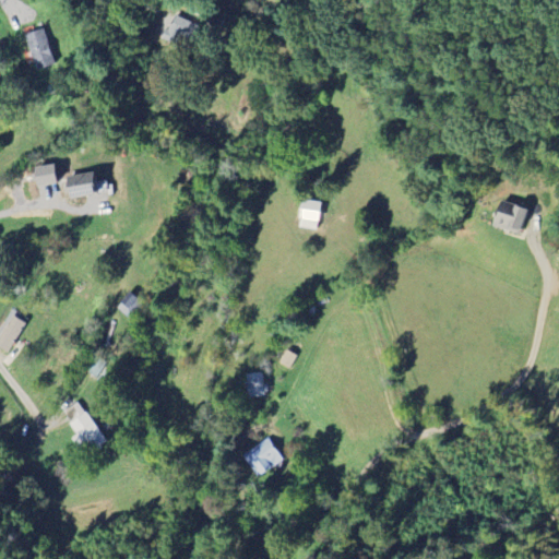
[(177,45),(179,39),(189,44),(198,25),(177,15),(165,40),(177,45)]
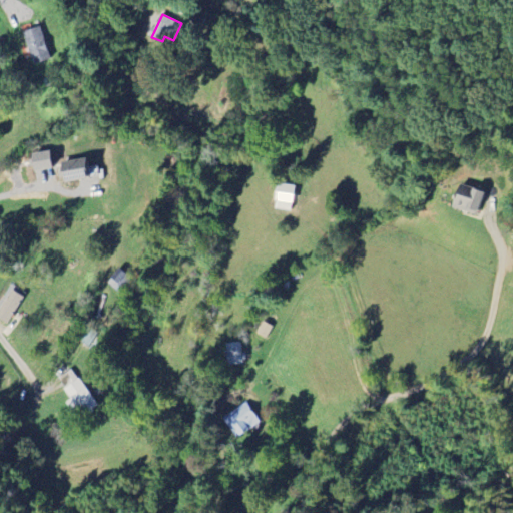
[(33,65),(51,60),(40,26),(23,32),(33,65)]
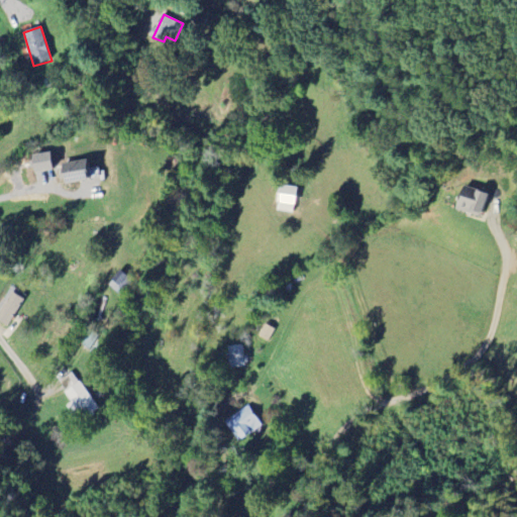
[(53,171),(50,152),(31,154),(33,173),(53,171)]
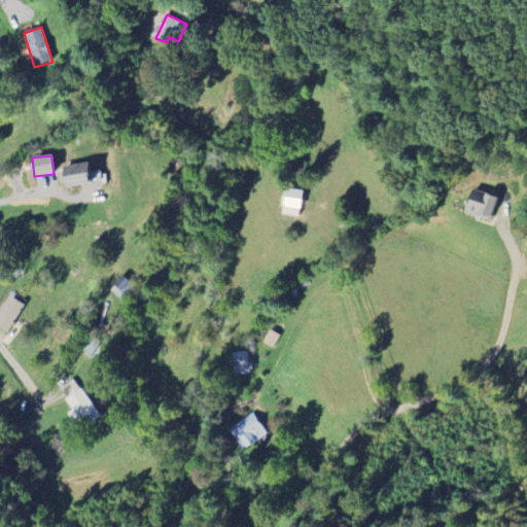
[(63,167),(66,187),(92,183),(88,163),(63,167)]
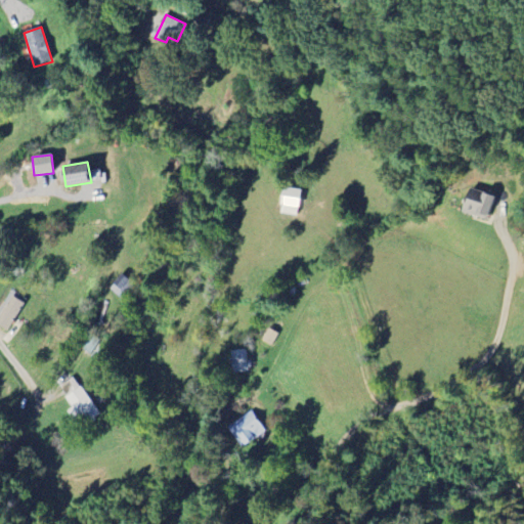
[(300,189),(282,187),(280,214),(298,215),(300,189)]
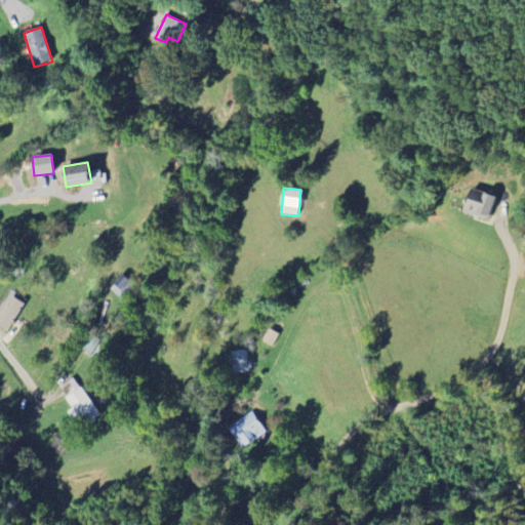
[(496,198),(471,189),(462,212),(488,221),(496,198)]
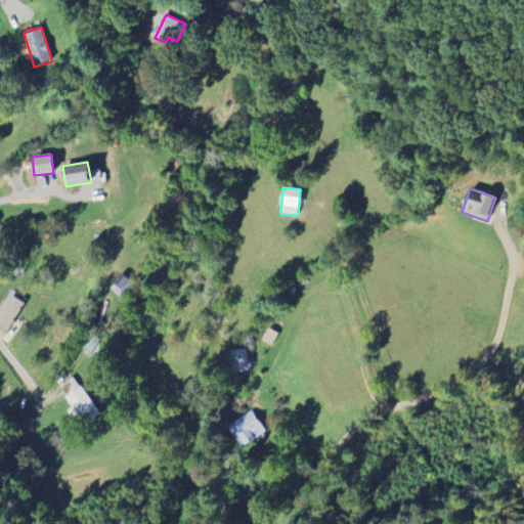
[(0,315),(0,326),(8,332),(23,301),(10,295),(0,315)]
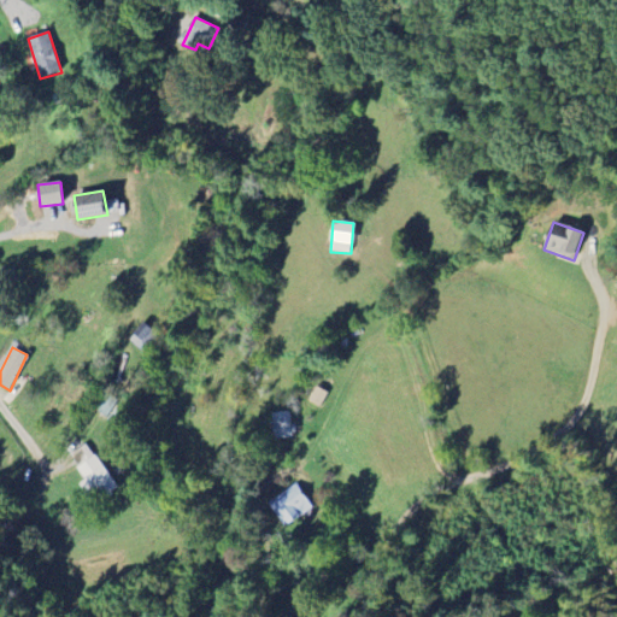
[(321,407),(328,393),(316,387),(309,401),(321,407)]
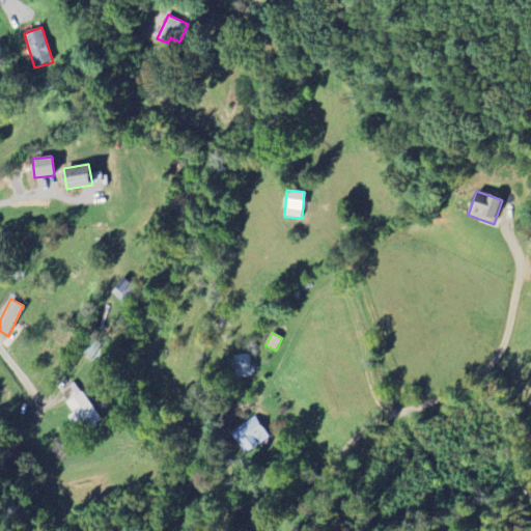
[(233,356),(236,379),(253,376),(250,354),(233,356)]
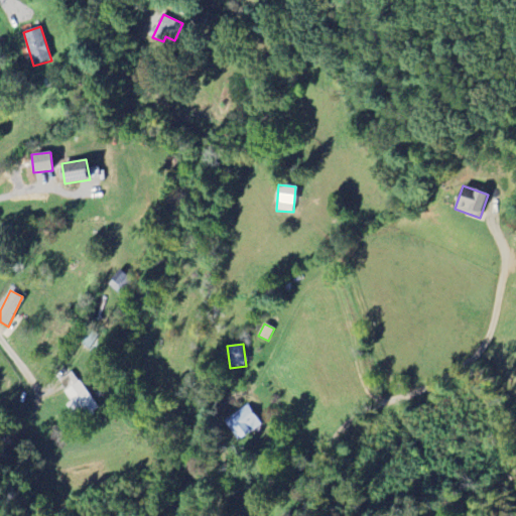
[(83,418),(98,408),(73,371),(57,381),(72,401),(66,405),(73,415),(79,412),(83,418)]
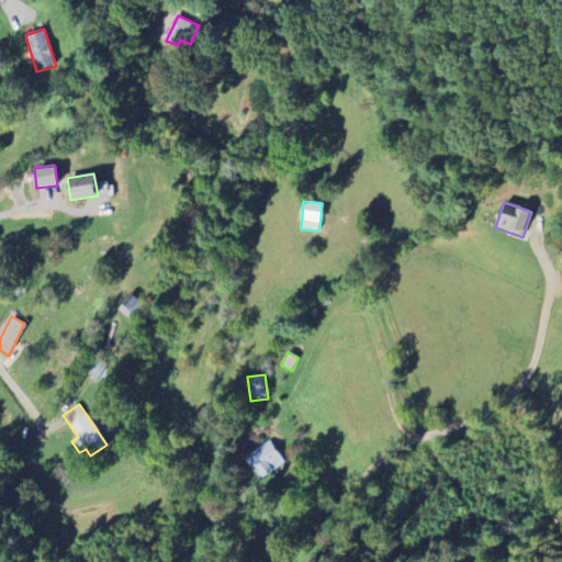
[(284,464),(272,441),(245,456),(257,479),(284,464)]
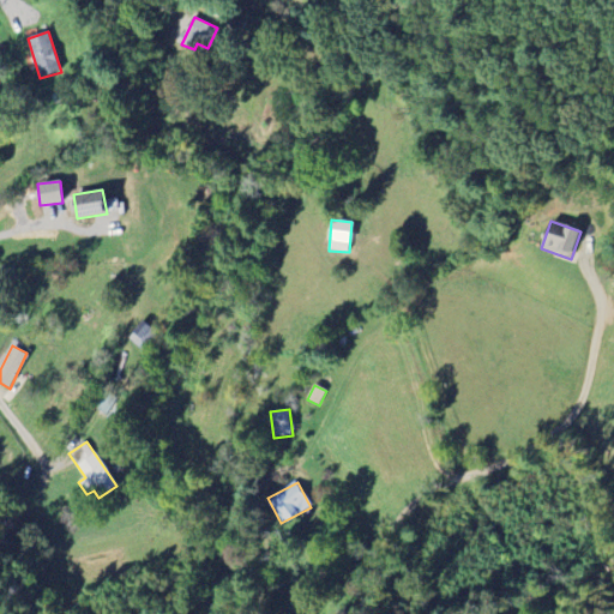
All buildings are outlined.
